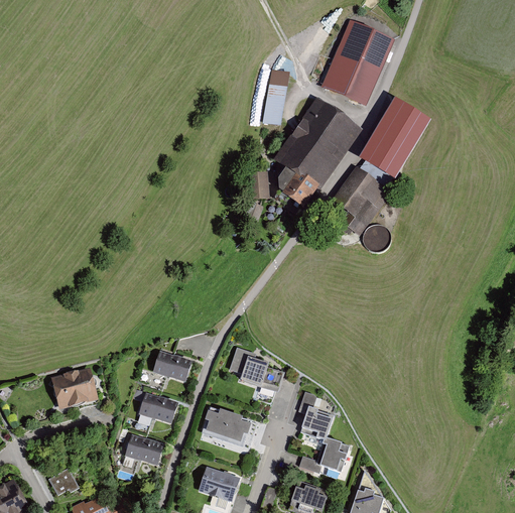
[(393,36),(347,17),(319,85),(366,103),(393,36)]
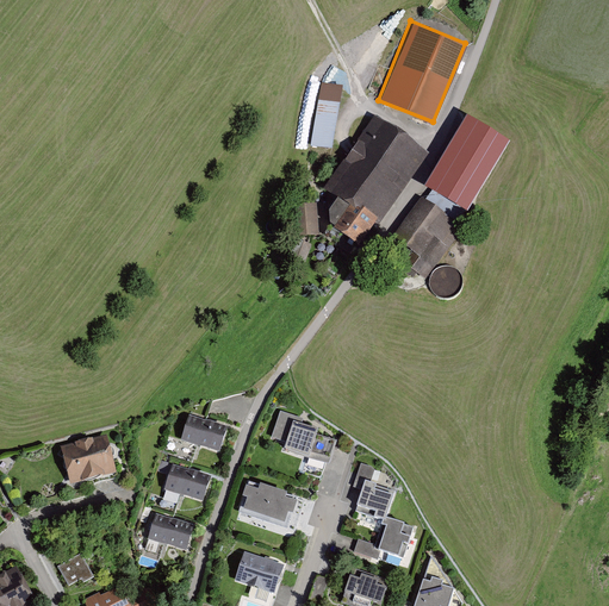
[(322,79),(311,143),(333,147),(343,82),(322,79)]
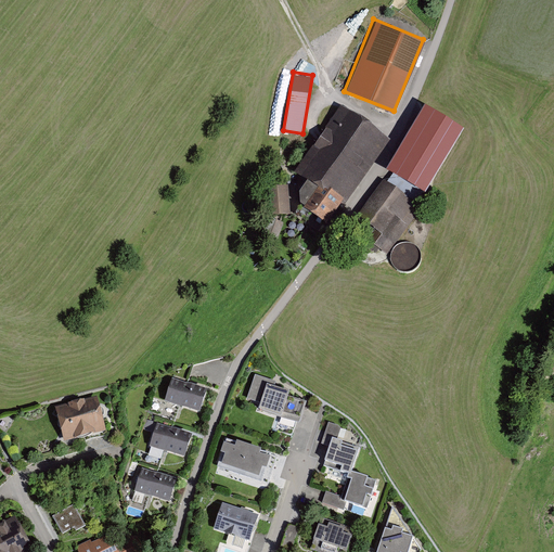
[(304,207),(326,225),(387,139),(345,108),(298,174),(318,187),(304,207)]
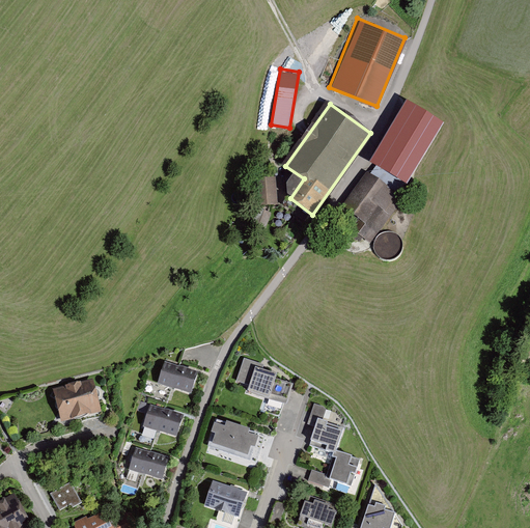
[(402,199),(367,174),(343,210),(360,221),(353,231),(371,244),(402,199)]
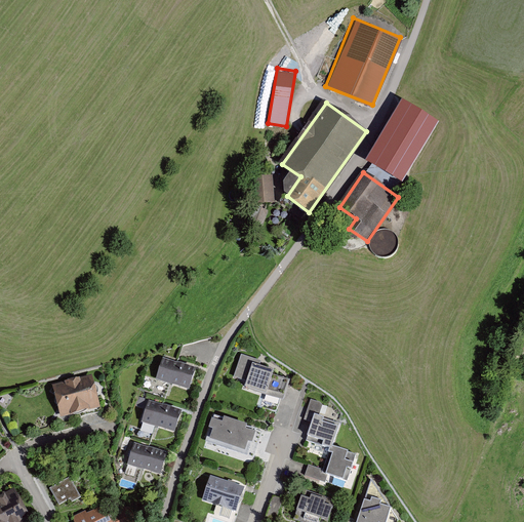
[(274,201),(273,175),(254,175),(255,201),(274,201)]
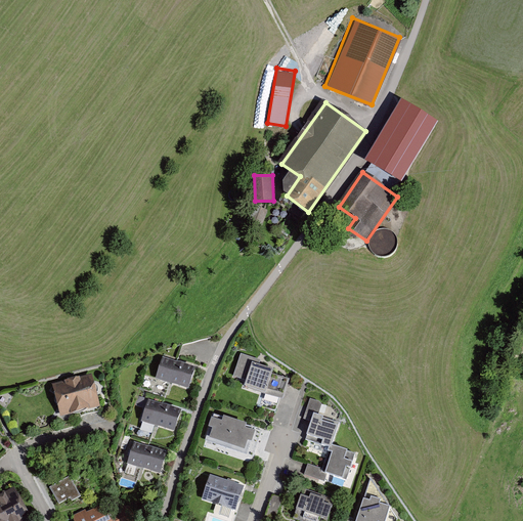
[(267,210),(256,206),(250,222),(262,226),(267,210)]
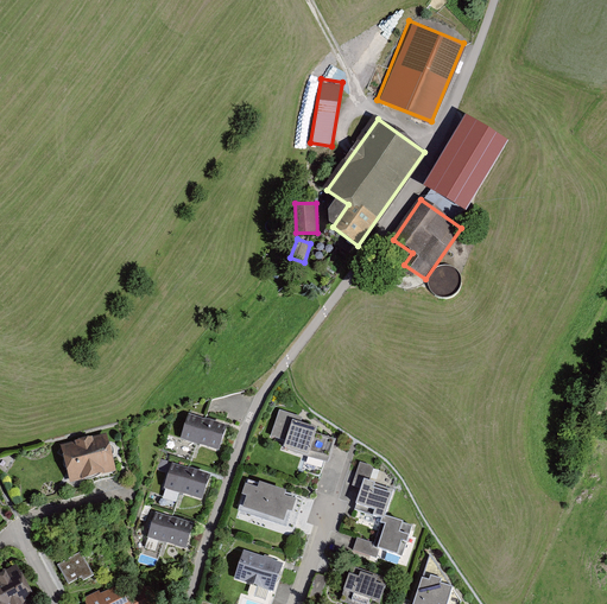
[(278,408),(270,434),(284,438),(280,447),(327,462),(334,439),(315,433),(317,427),(301,421),(302,415),(278,408)]
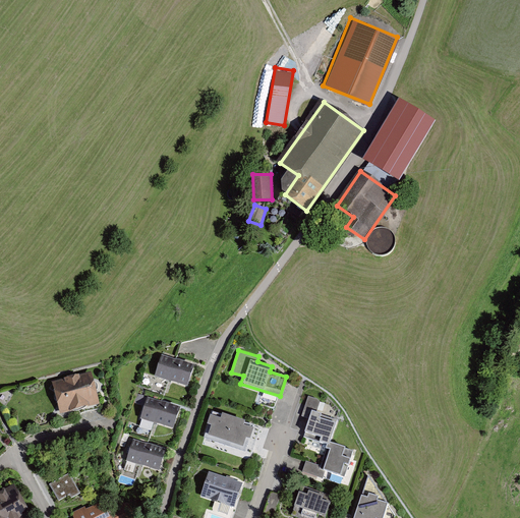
[(161,353),(154,375),(187,386),(194,364),(161,353)]
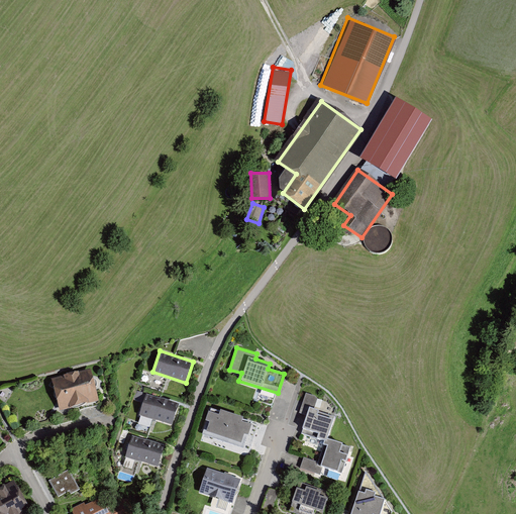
[(98,400),(90,368),(50,378),(59,409),(98,400)]
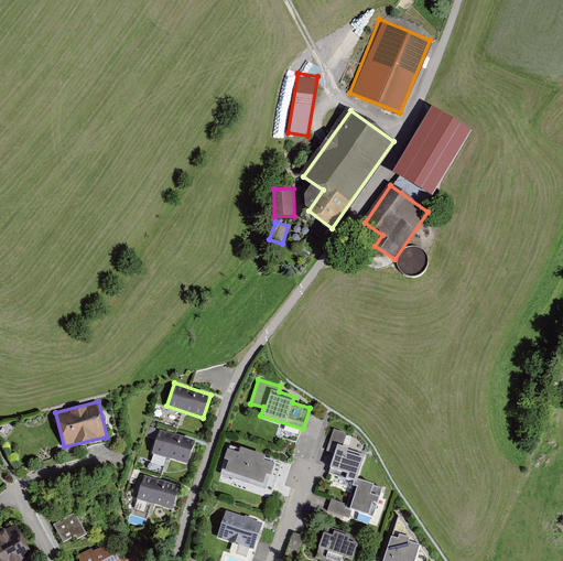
[(355,482),(356,479),(365,454),(342,446),(346,432),(333,428),(325,450),(333,453),(326,473),(353,482),(355,482)]
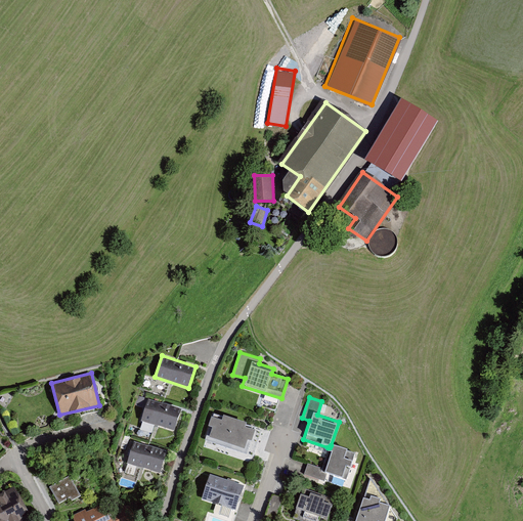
[(147,398),(140,420),(174,431),(181,409),(147,398)]
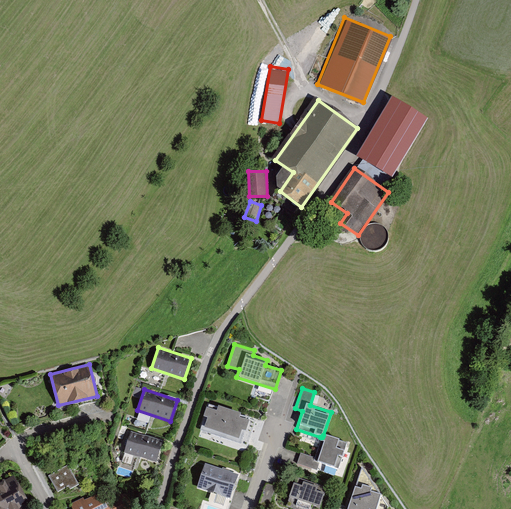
[(217,410),(206,407),(203,417),(207,418),(204,427),(239,439),(242,430),(246,431),(250,421),(239,417),(241,413),(218,406),(217,410)]
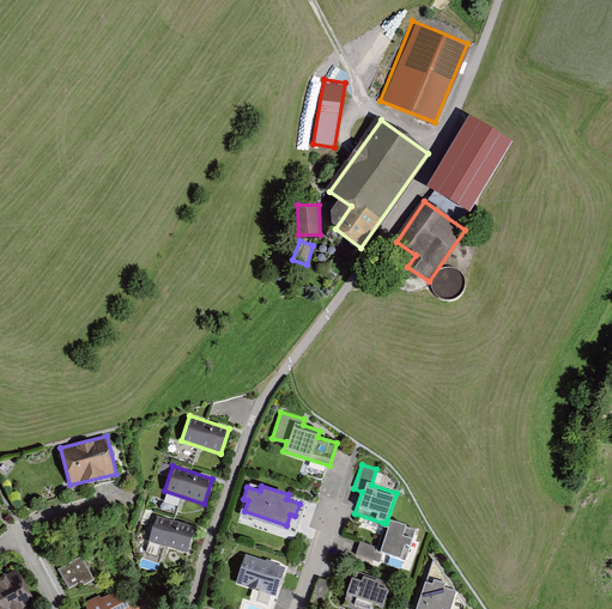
[(156,515),(147,540),(187,554),(197,529),(156,515)]
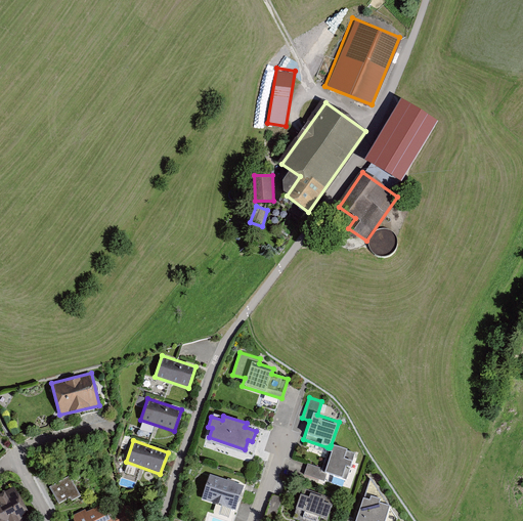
[(320,467),(307,462),(303,473),(323,480),(327,473),(345,479),(354,452),(331,445),(330,447),(328,447),(320,467)]
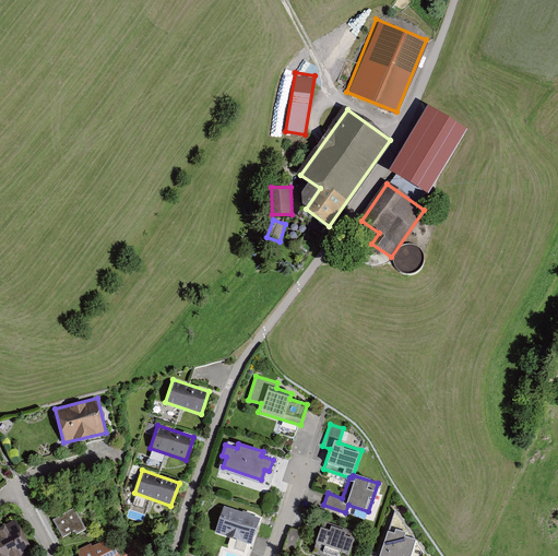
[(252,543),(261,517),(223,505),(214,531),(216,531),(220,533),(247,542),(251,543),(252,543)]
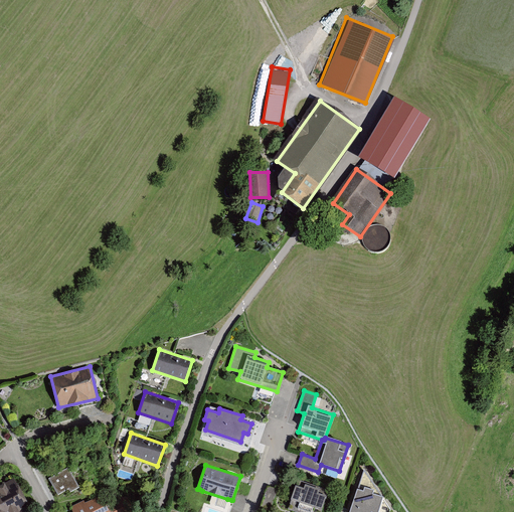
[(67,467),(47,478),(56,495),(67,489),(69,492),(78,487),(67,467)]
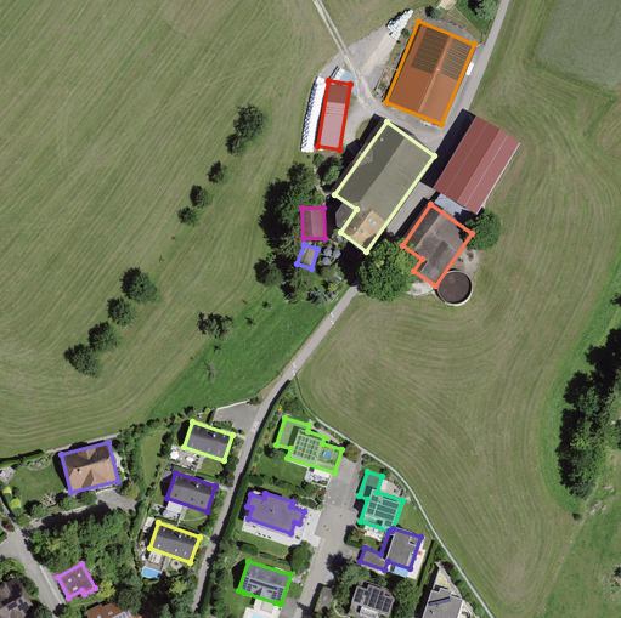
[(456,617),(463,601),(439,565),(421,617),(456,617)]
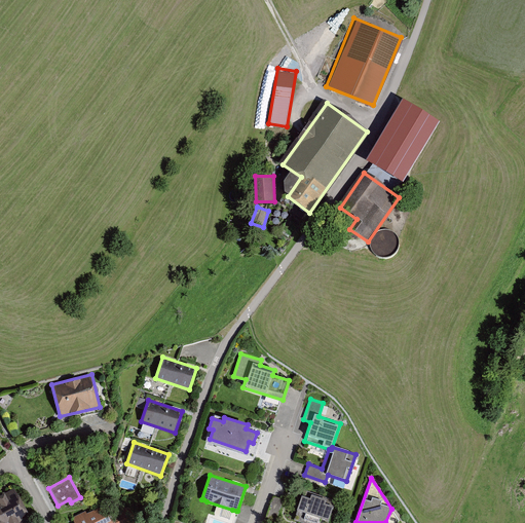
[(24,522),(31,520),(13,487),(0,493),(0,512),(6,522),(24,522)]
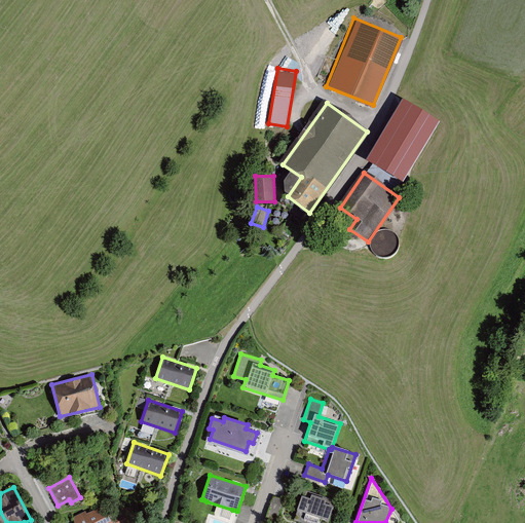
[(304,489),(294,519),(305,522),(327,522),(336,500),(304,489)]
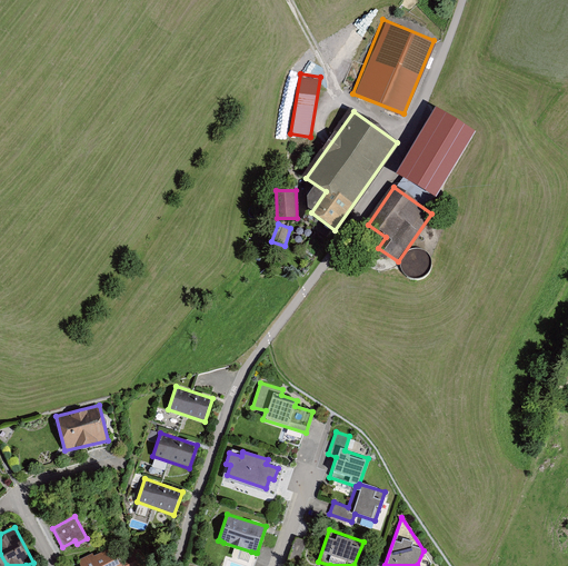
[(147,565),(138,546),(112,558),(108,548),(93,555),(92,552),(77,558),(80,565),(147,565)]
